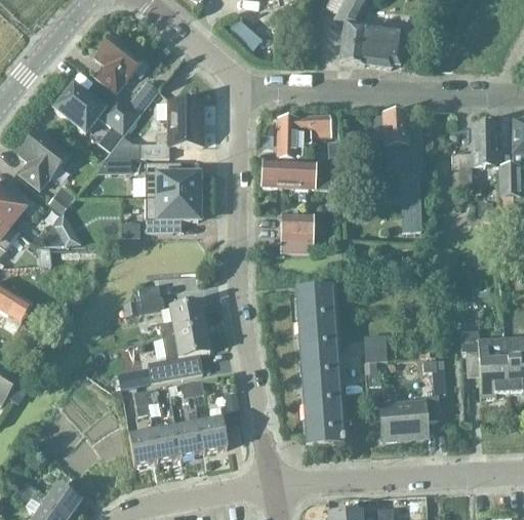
[(400,64),(405,28),(358,22),(369,0),(344,0),(334,18),(345,20),(338,61),(365,65),(365,64),(392,68),(392,63),(400,64)]
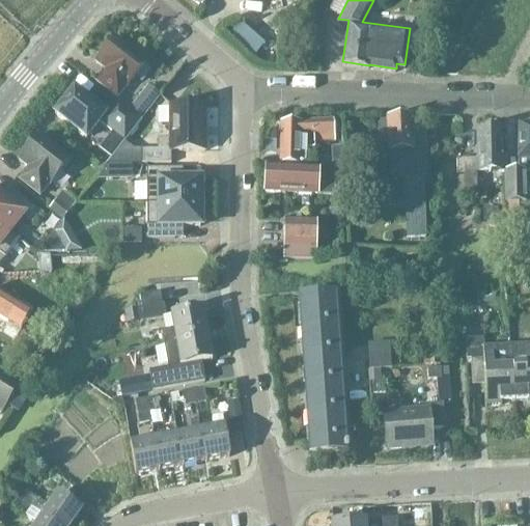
[(147,58),(115,33),(111,39),(106,40),(101,47),(102,52),(96,58),(107,65),(98,78),(117,93),(127,82),(128,82),(147,58)]
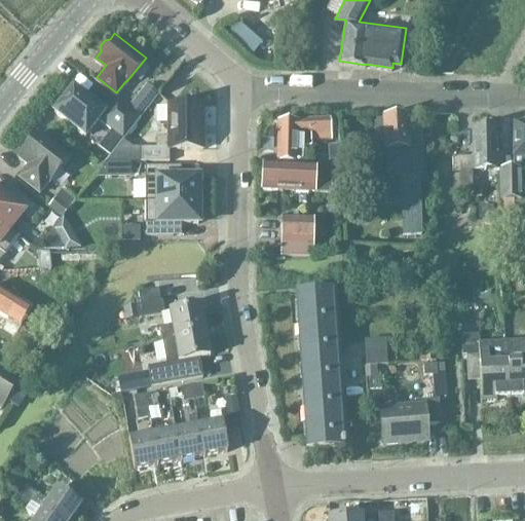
[(128,104),(141,114),(159,90),(147,80),(128,104)]
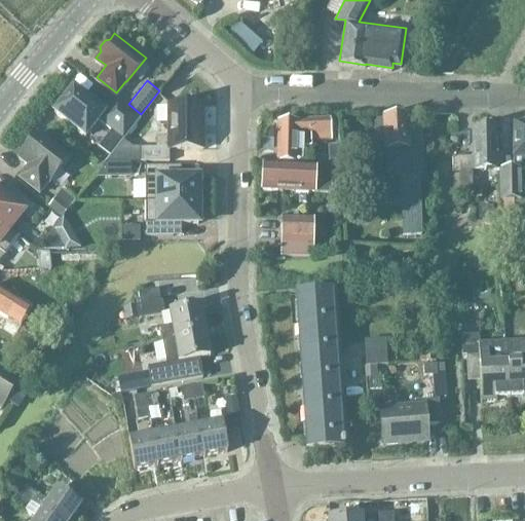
[(141,114),(128,104),(105,85),(94,100),(74,84),(65,96),(62,94),(53,104),(57,106),(54,108),(85,133),(99,116),(123,136),(141,114)]
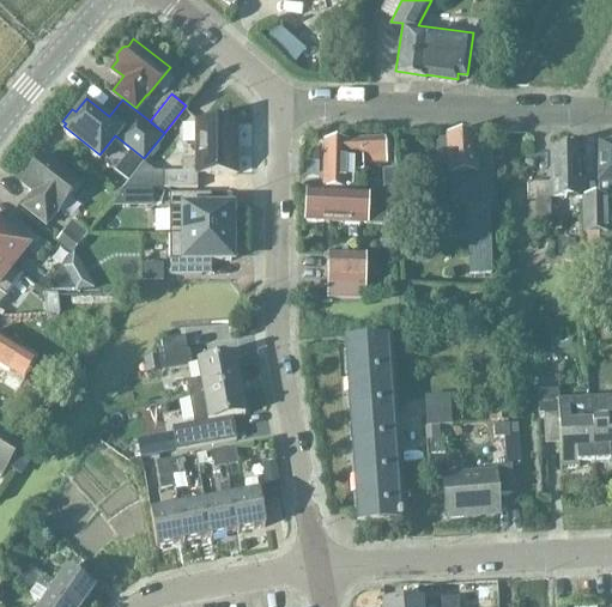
[(236,169),(236,116),(197,116),(197,155),(182,155),(182,168),(164,168),(164,183),(198,183),(198,169),(236,169)]
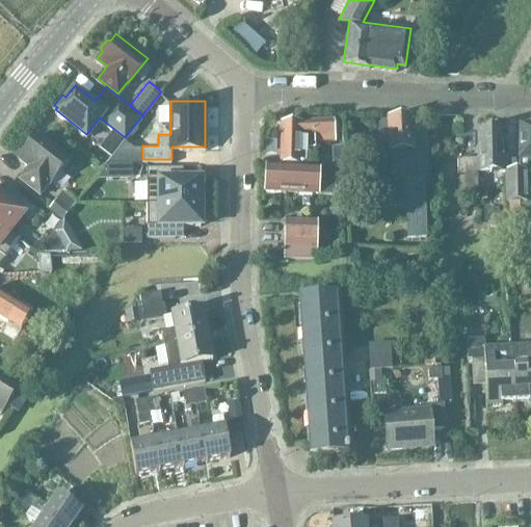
[(427,145),(415,146),(414,112),(388,113),(388,117),(382,119),(379,122),(379,128),(386,133),(388,132),(389,148),(391,148),(393,175),(404,174),(408,234),(426,233),(423,173),(429,173),(427,145)]
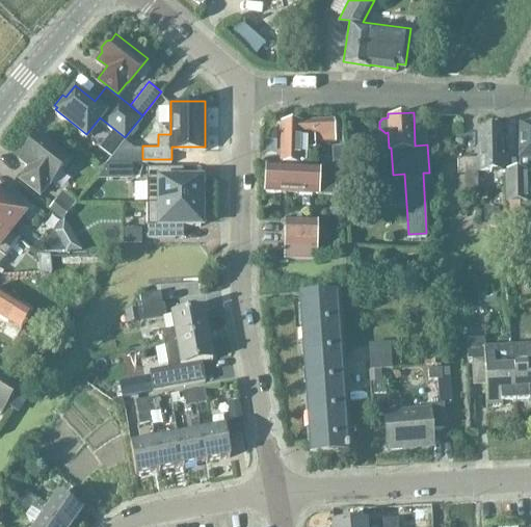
[(281,160),(306,161),(306,145),(315,145),(315,137),(336,136),(334,116),(282,120),(281,159),(281,160)]
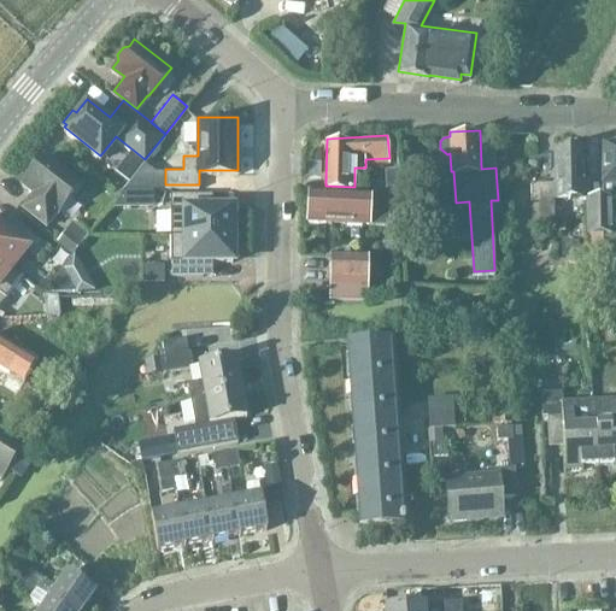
[(615,137),(603,137),(602,180),(615,180),(615,137)]
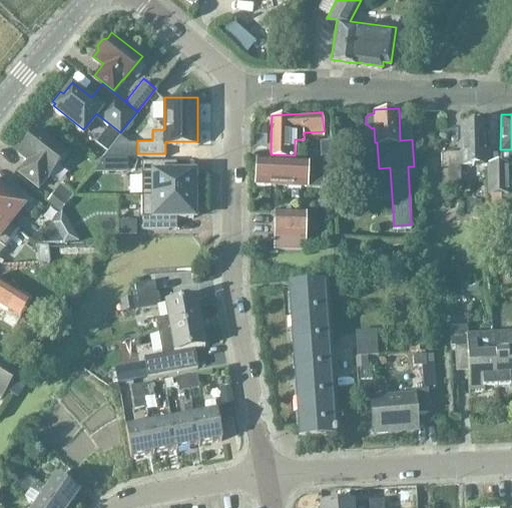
[(461,149),(459,149),(442,150),(443,184),(462,183),(461,162),(471,162),(487,161),(486,150),(486,135),(485,119),(461,119),(461,135),(461,149)]
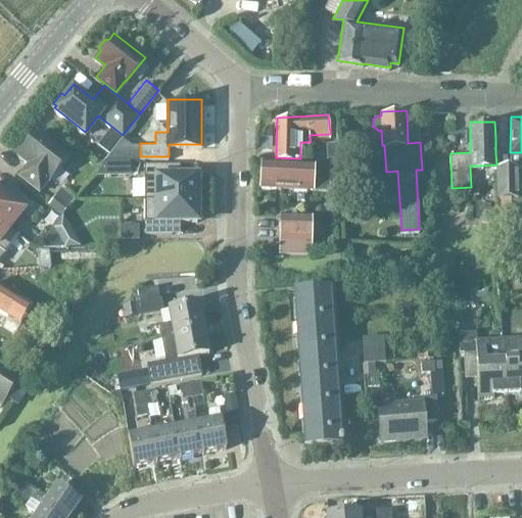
[(38,129),(18,153),(29,161),(19,173),(40,188),(49,177),(49,178),(68,153),(38,129)]
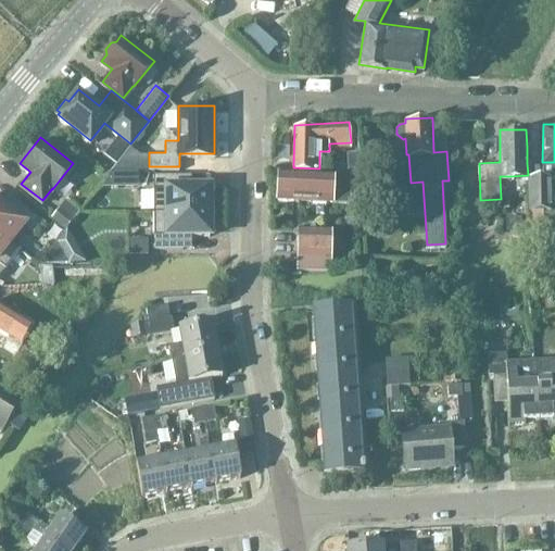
[(279,170),(278,198),(350,200),(350,173),(279,170)]
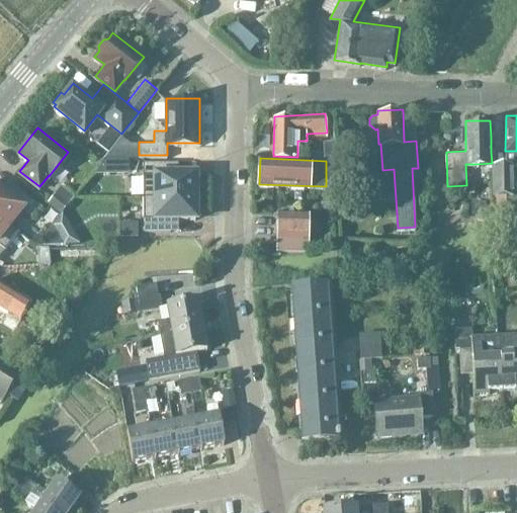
[(143,160),(143,194),(201,194),(201,176),(196,176),(196,172),(171,172),(171,160),(143,160)]
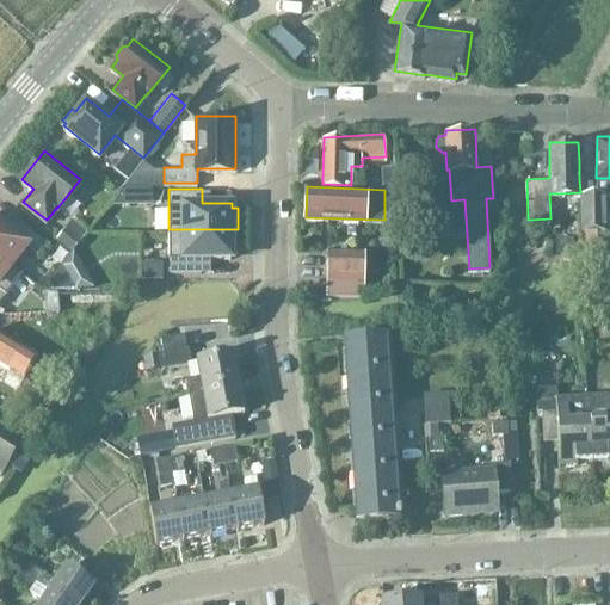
[(581,234),(604,233),(603,193),(580,195),(581,214),(581,234)]
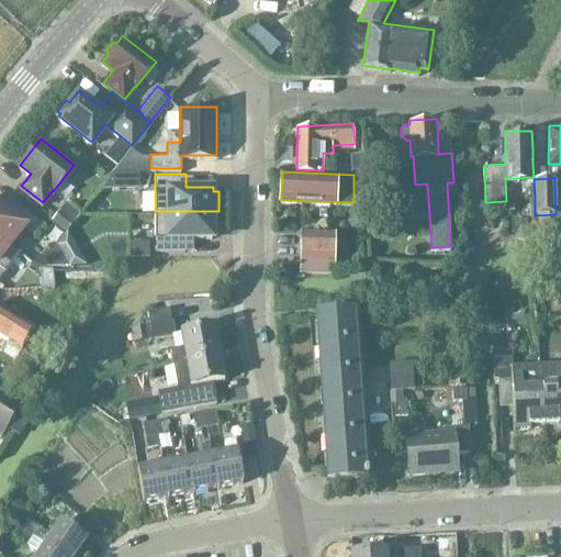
[(65,229),(80,210),(66,198),(51,216),(65,229)]
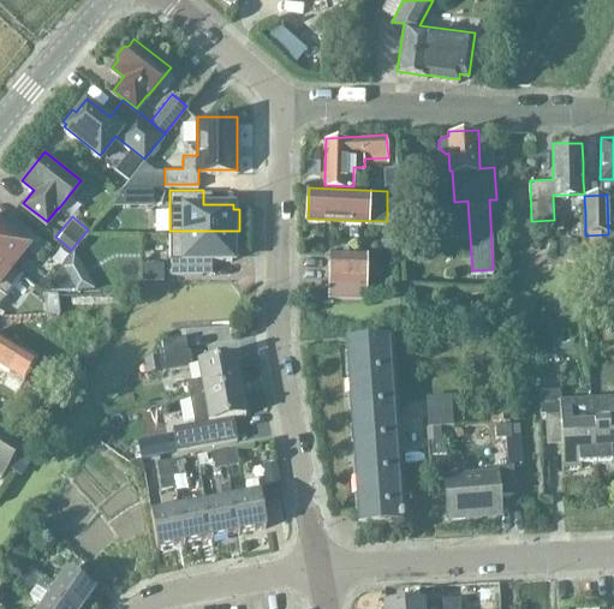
[(0,255),(11,264),(12,263),(27,244),(39,254),(48,242),(22,221),(13,232),(0,221),(0,255)]
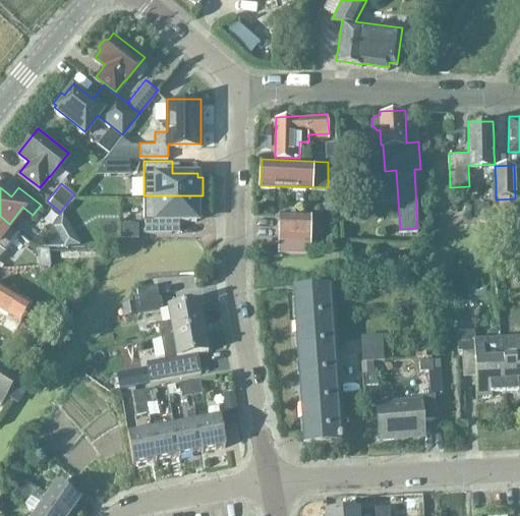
[(203,195),(143,195),(143,230),(172,230),(172,218),(197,218),(197,214),(203,214),(203,195)]
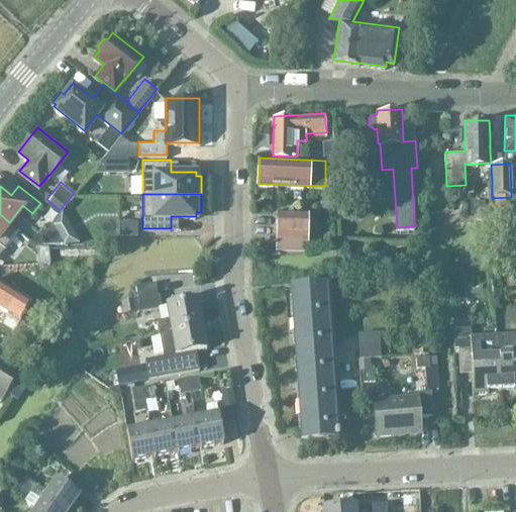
[(136,228),(135,203),(125,203),(126,228),(136,228)]
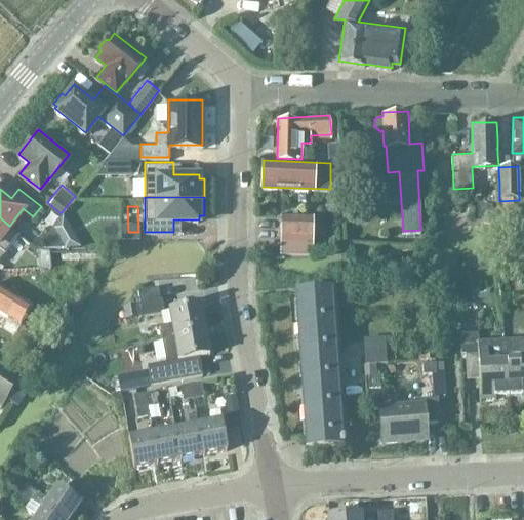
[(312,212),(282,212),(282,251),(312,251),(312,212)]
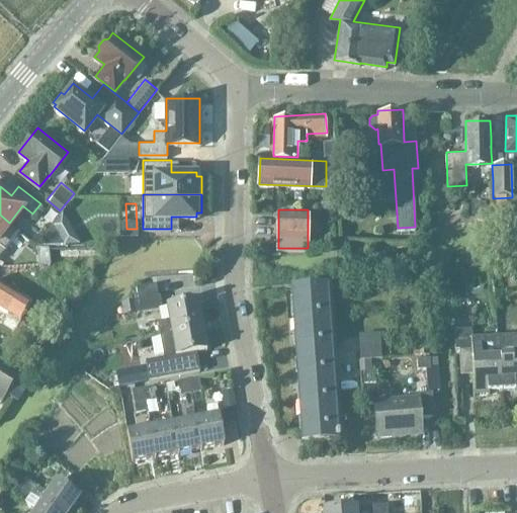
[(0,253),(19,230),(10,222),(9,223),(0,215),(0,253)]
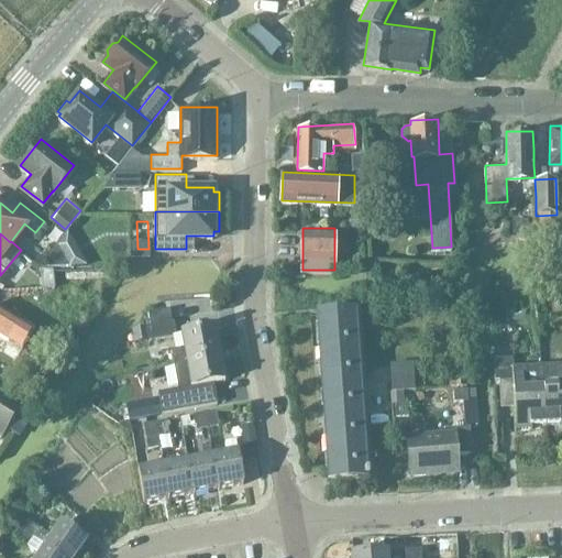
[(23,313),(21,317),(0,305),(0,331),(22,346),(36,320),(23,313)]
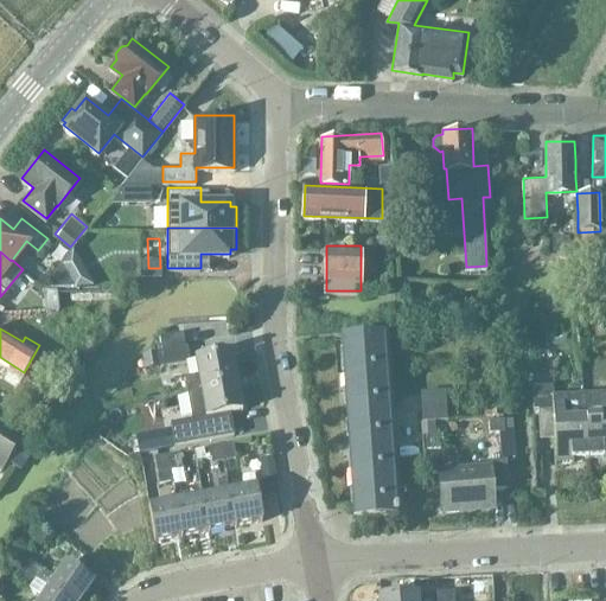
[(160,363),(190,358),(185,328),(159,333),(161,346),(158,347),(160,363)]
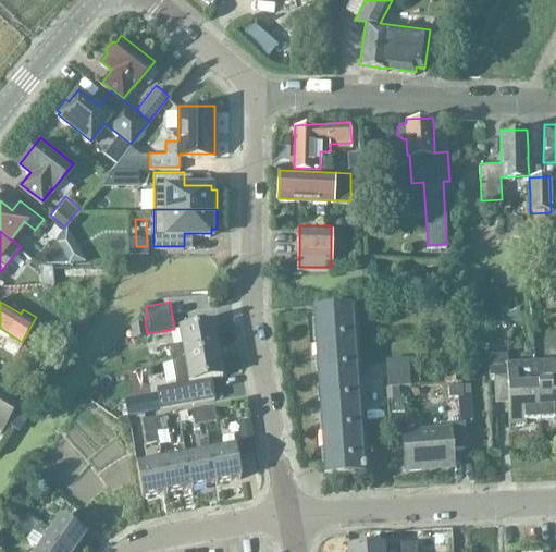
[(316,341),(353,339),(350,305),(313,307),(316,341)]
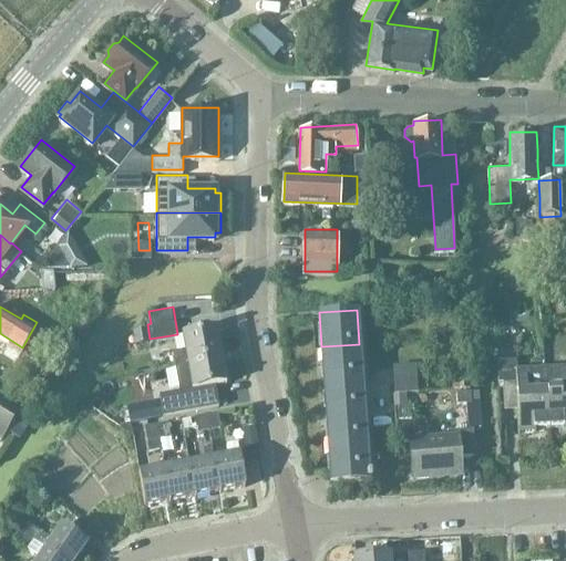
[(174,362),(222,353),(216,325),(183,332),(185,346),(172,350),(174,362)]
